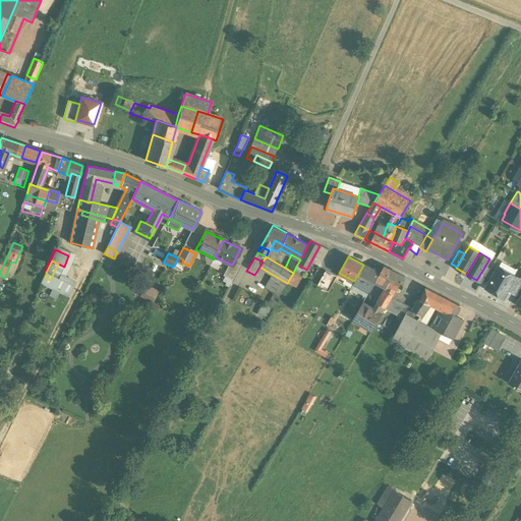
[(232,265),(229,264),(223,276),(232,281),(239,266),(233,263),(232,265)]
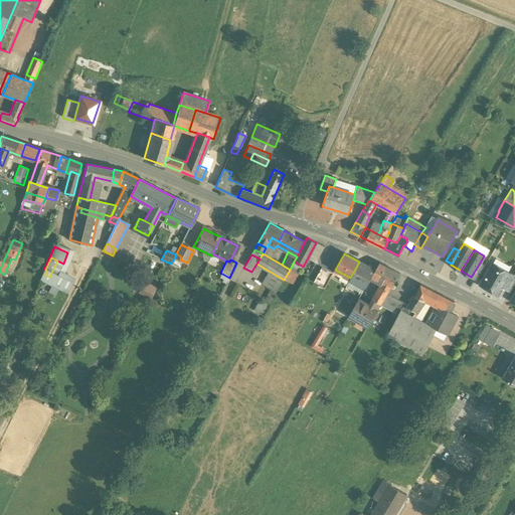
[(63,264),(57,261),(51,273),(57,276),(59,272),(63,264)]
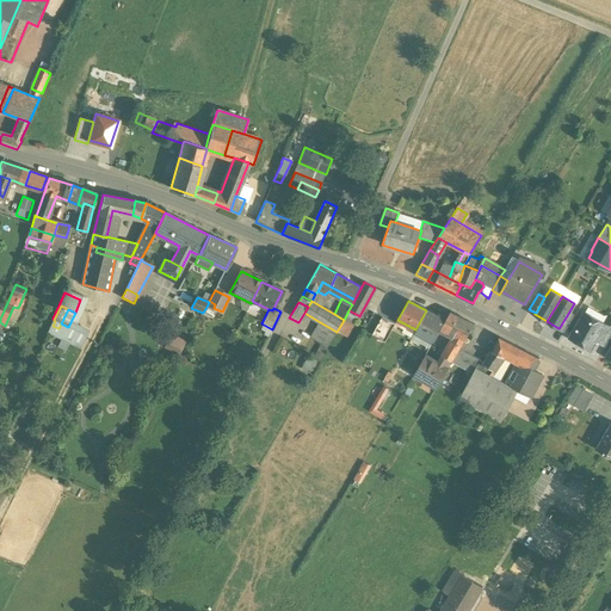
[(349,310),(345,318),(352,321),(355,322),(358,315),(349,310)]
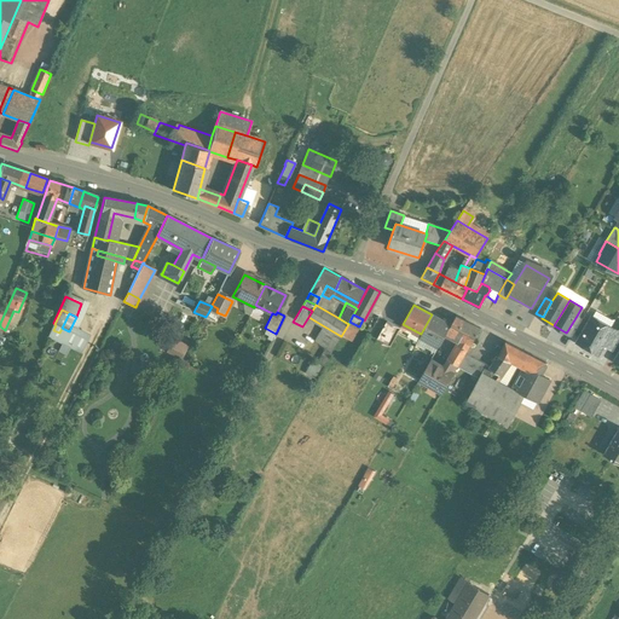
[(451,325),(432,314),(421,334),(420,336),(438,347),(447,331),(451,325)]
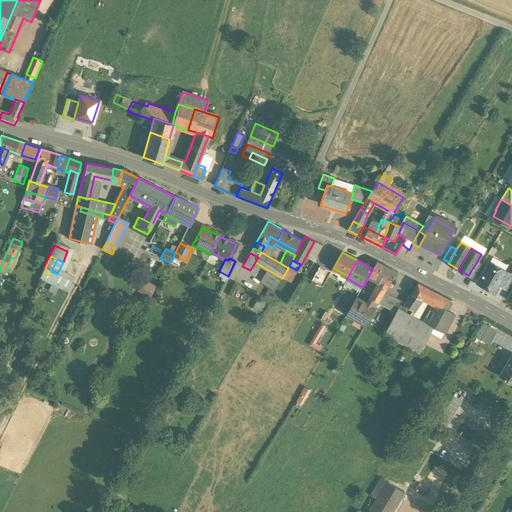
[(397,272),(377,261),(373,269),(370,274),(376,278),(381,280),(390,285),(397,272)]
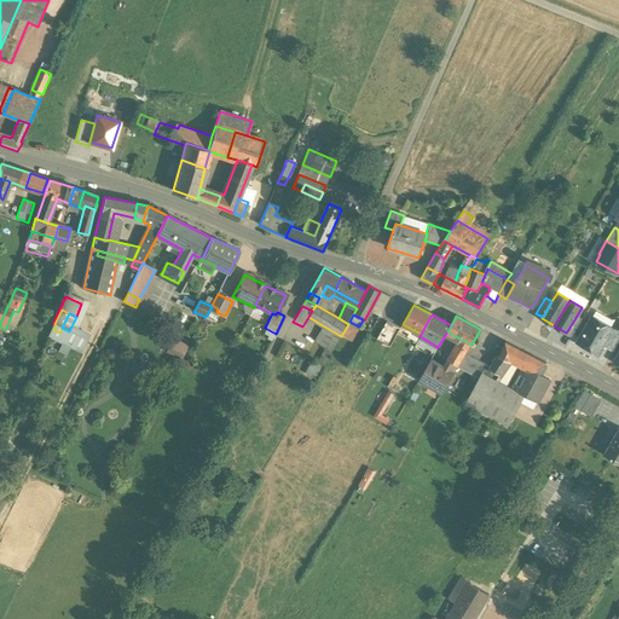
[(577,316),(567,331),(573,335),(583,319),(577,316)]
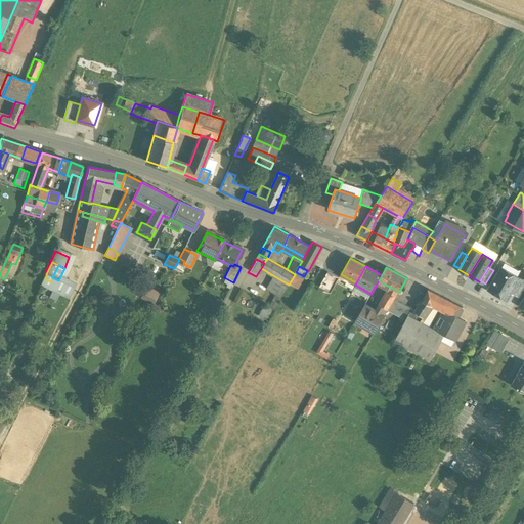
[(508,274),(500,270),(489,290),(495,293),(497,292),(507,298),(510,293),(518,278),(511,273),(508,274)]
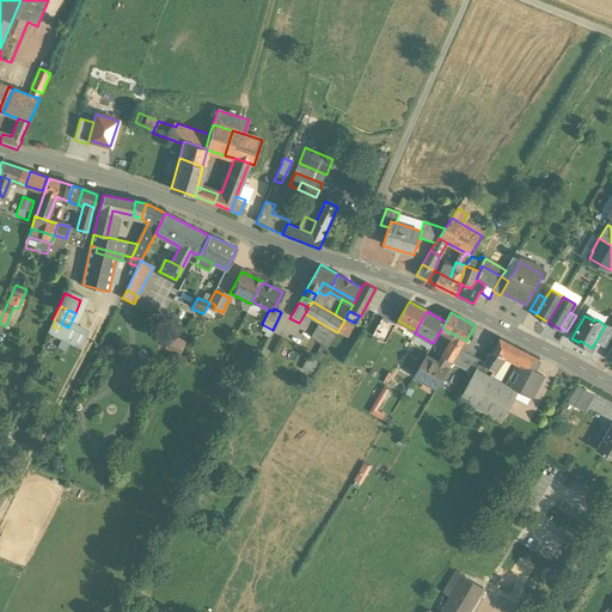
[(605,325),(595,342),(605,348),(611,336),(611,317),(610,316),(605,325)]
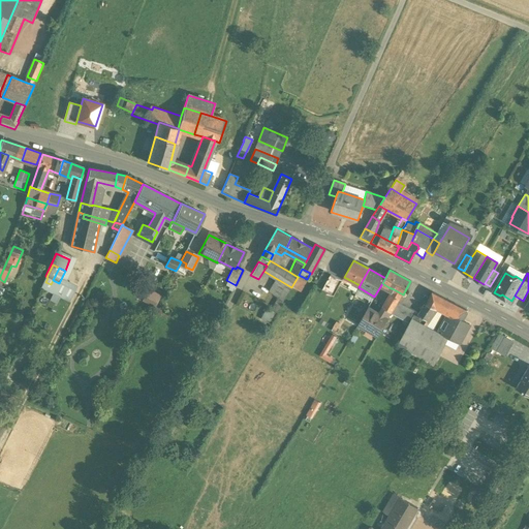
[(342,281),(330,274),(319,291),(332,299),(342,281)]
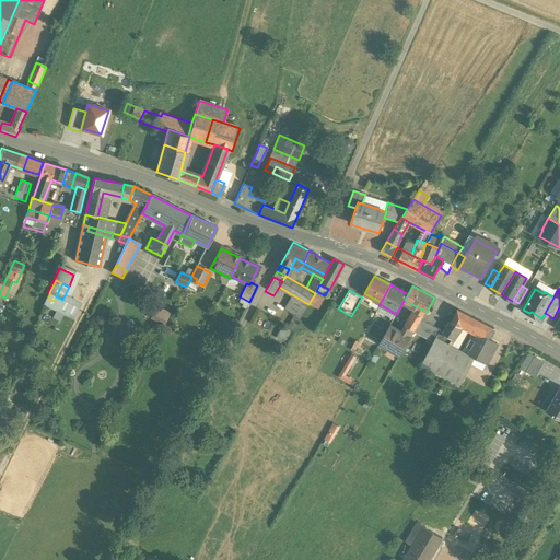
[(323,294),(316,291),(315,293),(308,304),(305,311),(311,314),(323,294)]
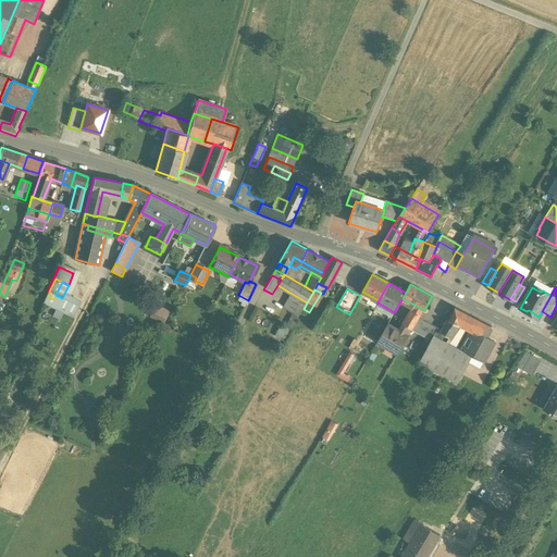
[(82,301),(64,294),(62,298),(56,295),(53,299),(48,297),(50,293),(49,292),(48,291),(45,299),(61,306),(59,310),(75,317),(82,301)]
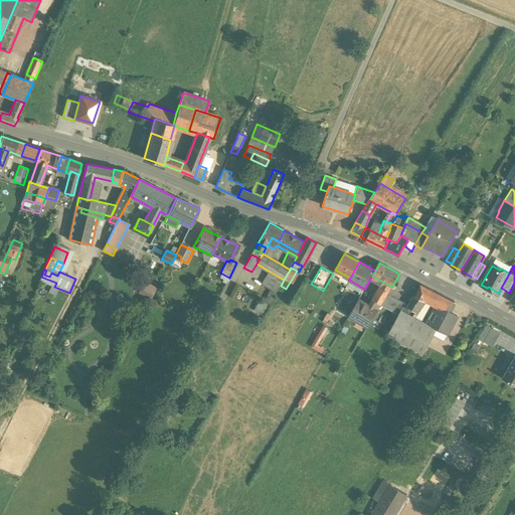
[(284,280),(267,270),(259,284),(267,289),(276,294),(281,286),(284,280)]
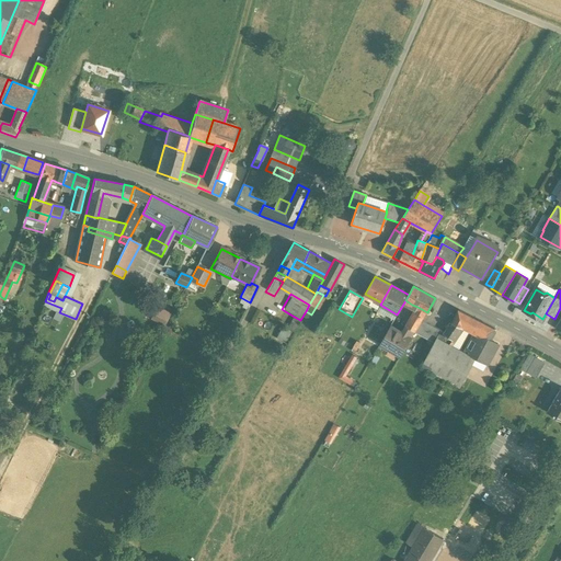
[(171,313),(158,306),(150,319),(164,327),(171,313)]
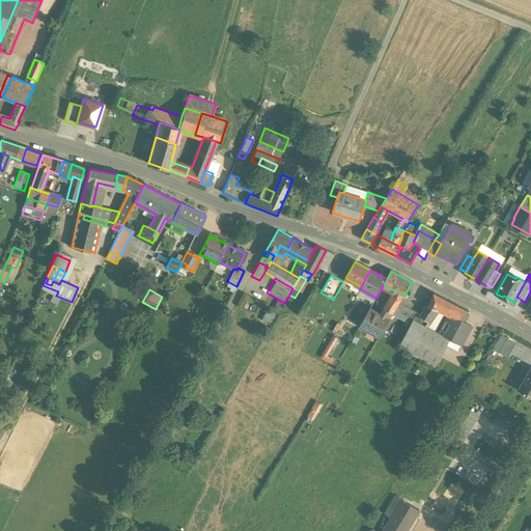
[(404,296),(395,290),(384,309),(393,314),(399,304),(401,300),(404,296)]
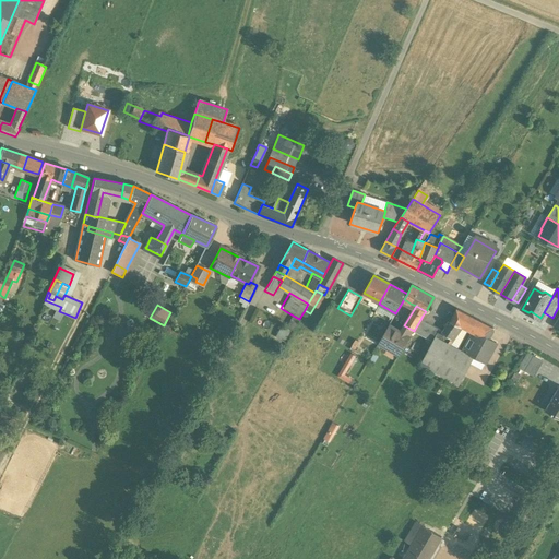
[(475,319),(456,309),(448,324),(443,332),(442,333),(451,340),(460,326),(464,329),(465,328),(470,330),(475,319)]
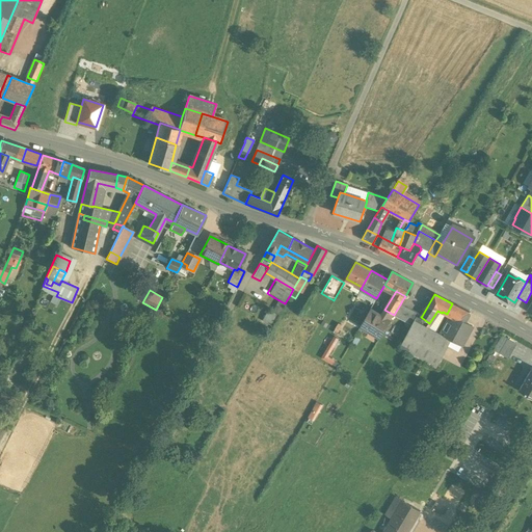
[(285,303),(275,298),(269,311),(277,316),(285,303)]
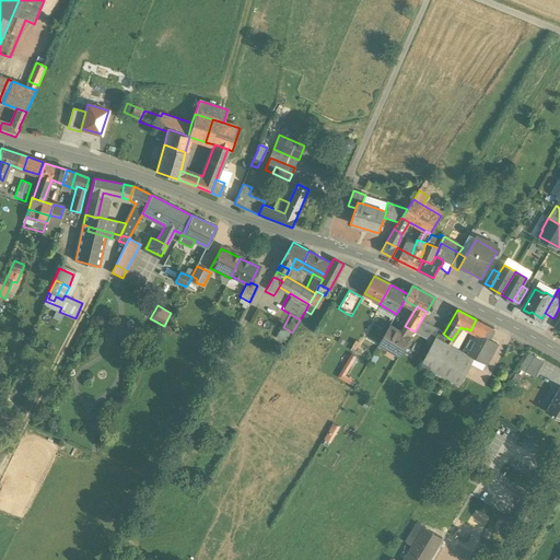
[(481,322),(476,319),(470,330),(474,333),(475,333),(481,322)]
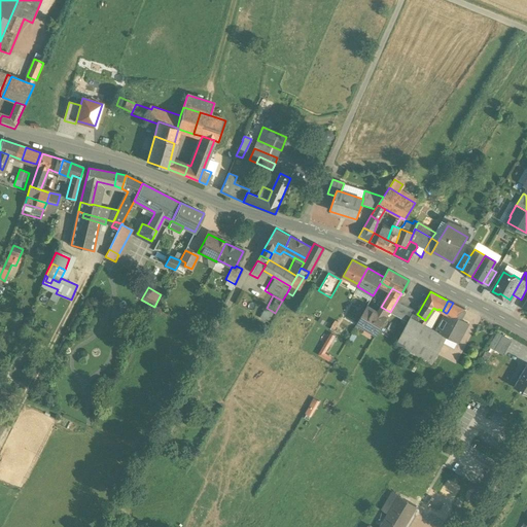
[(414,311),(396,302),(390,312),(389,313),(408,322),(411,318),(414,311)]
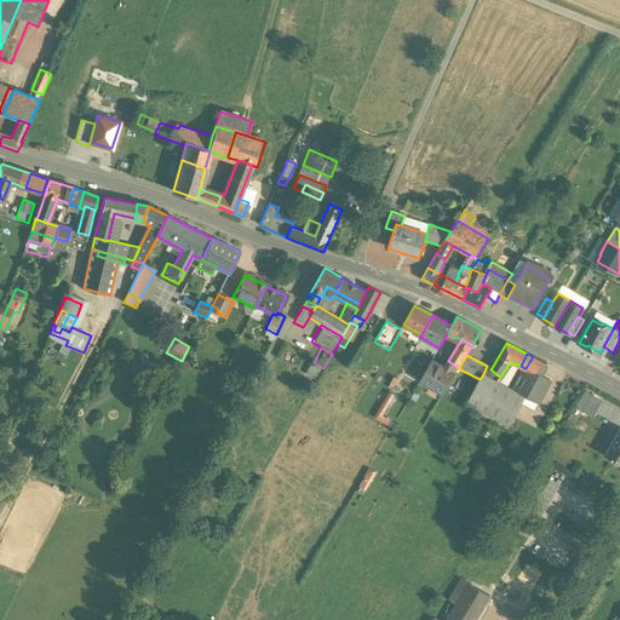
[(547,363),(533,356),(526,368),(524,368),(515,385),(521,388),(520,390),(527,395),(539,401),(550,382),(540,377),(547,363)]
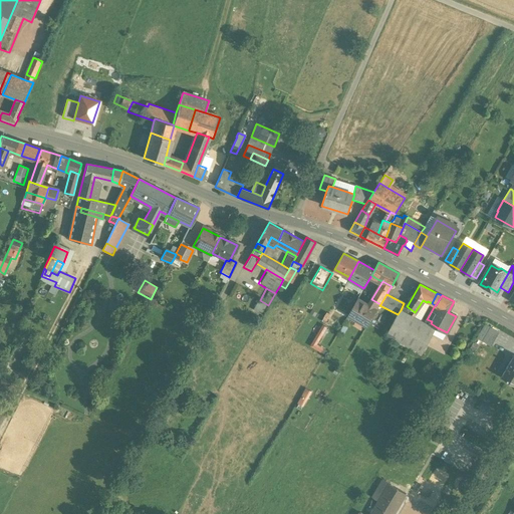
[(368,304),(358,298),(348,314),(367,326),(379,305),(380,304),(371,299),(368,304)]
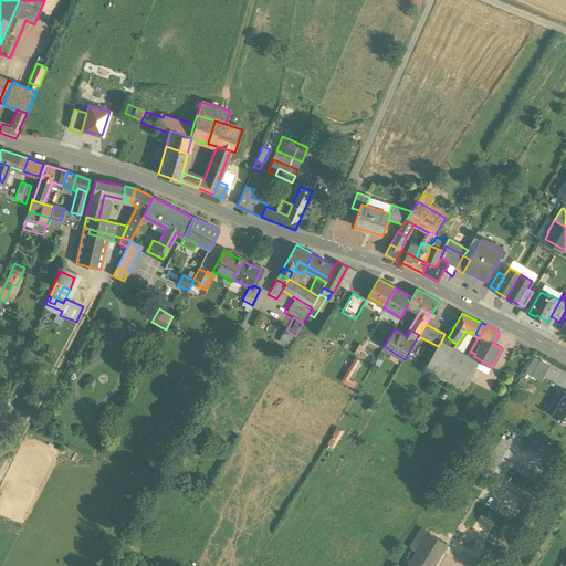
[(449,336),(444,334),(441,342),(454,348),(457,344),(448,337),(449,336)]
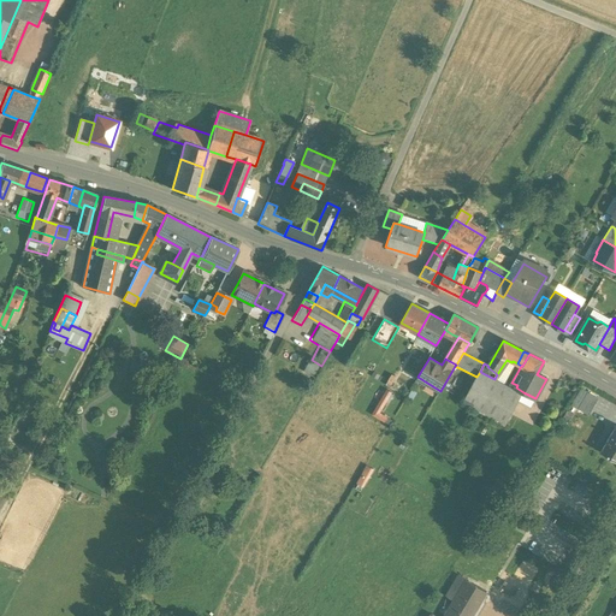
[(480,372),(477,377),(462,403),(505,426),(523,392),(516,388),(515,390),(495,379),(480,372)]
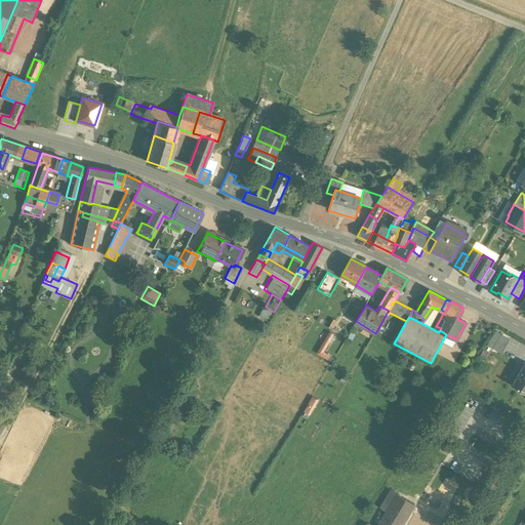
[(485,345),(493,349),(500,334),(494,331),(485,345)]
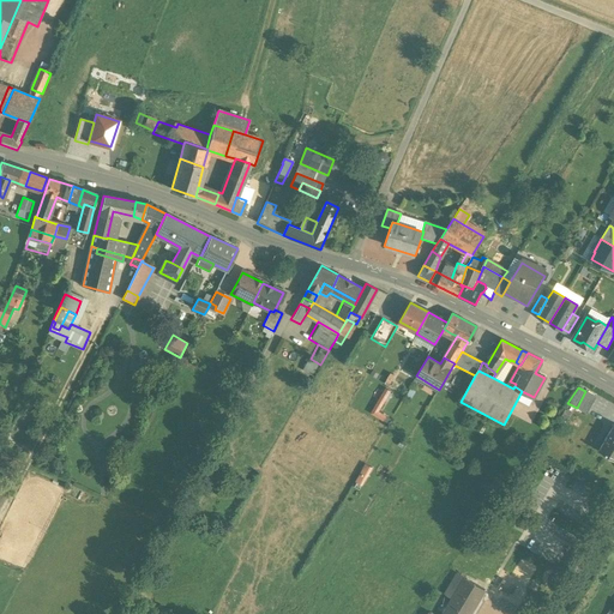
[(585,391),(577,408),(588,414),(596,397),(585,391)]
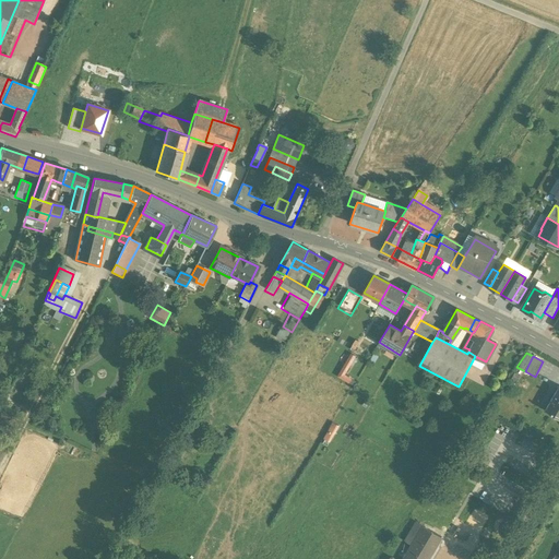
[(363,364),(356,360),(344,384),(356,391),(359,383),(354,380),(363,364)]
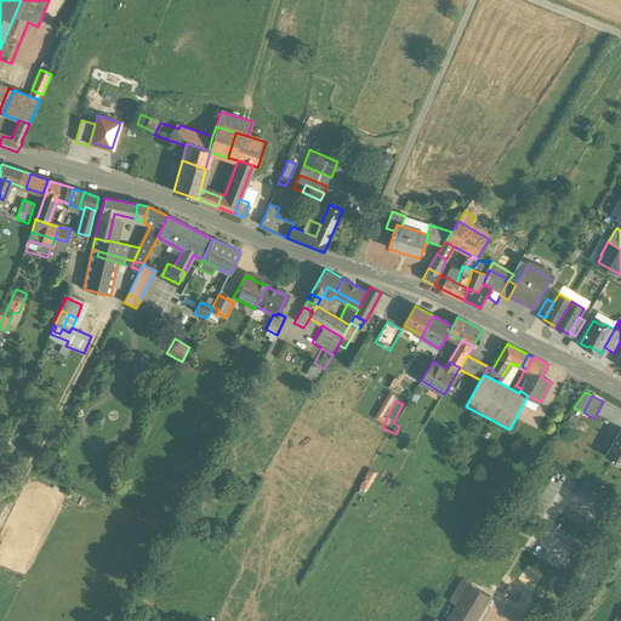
[(620,429),(607,456),(620,463),(620,429)]
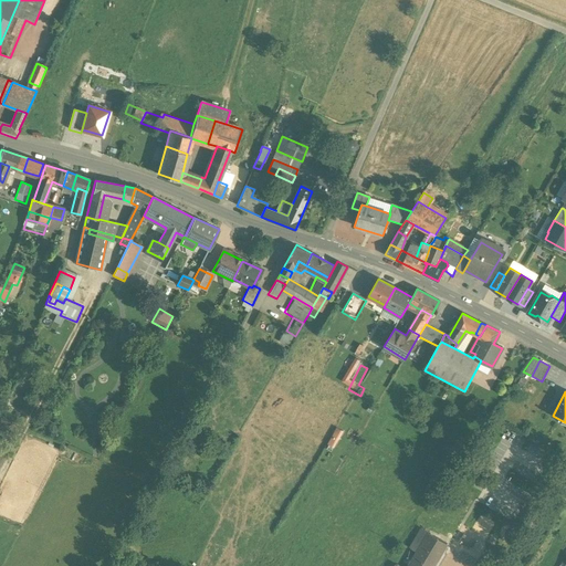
[(339,456),(349,439),(343,435),(333,451),(339,456)]
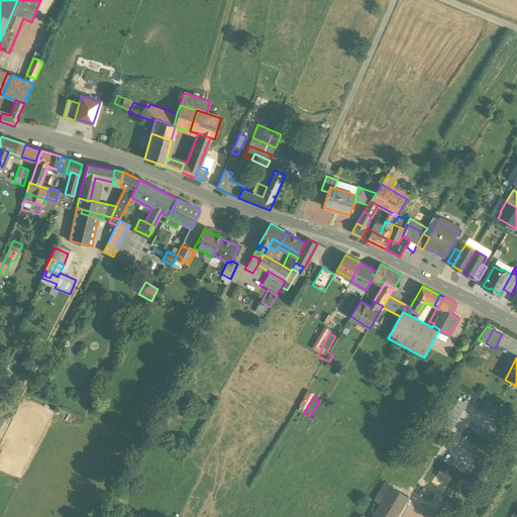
[(484,405),(480,414),(497,423),(502,414),(484,405)]
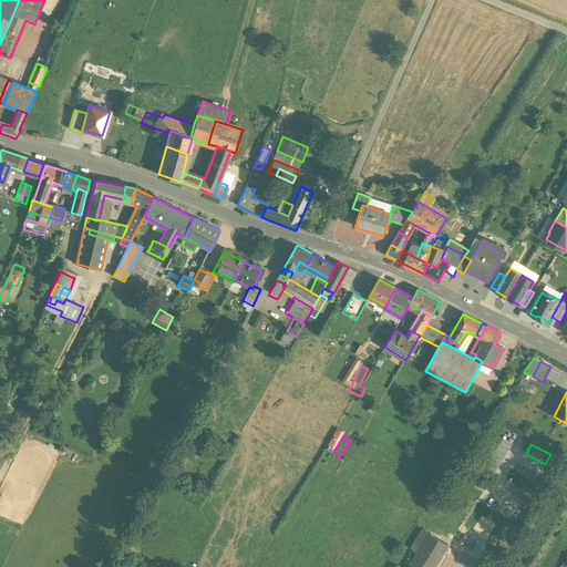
[(409,566),(435,566),(449,545),(430,534),(409,566)]
